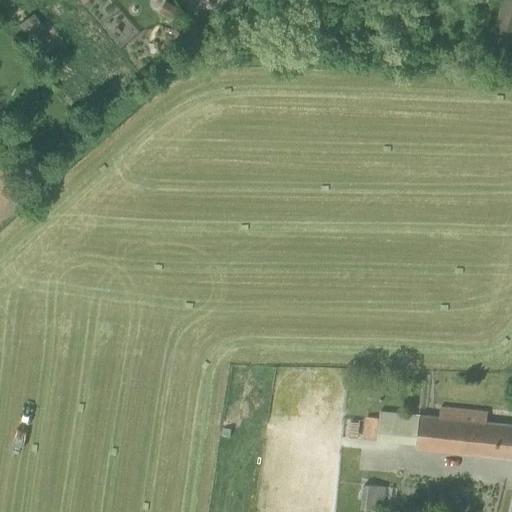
[(167,2),(160,15),(172,21),(179,8),(167,2)]
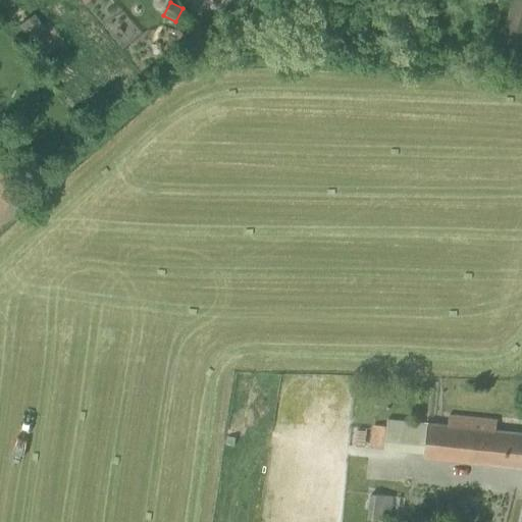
[(35,13),(17,25),(28,40),(30,39),(33,44),(45,35),(42,31),(45,29),(35,13)]
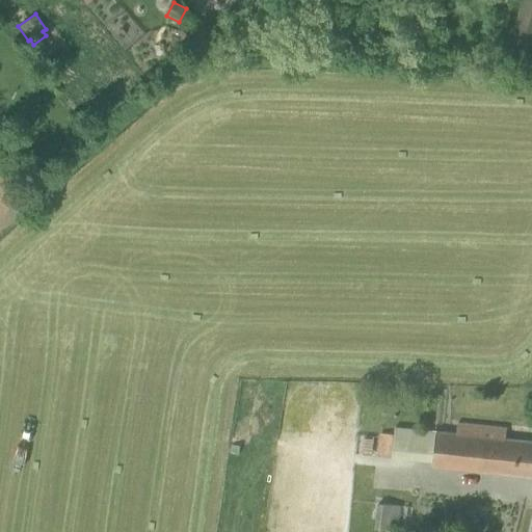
[(455,433),(435,430),(395,426),(394,433),(379,432),(377,455),(432,461),(432,463),(531,475),(531,442),(505,439),(506,428),(457,423),(455,433)]
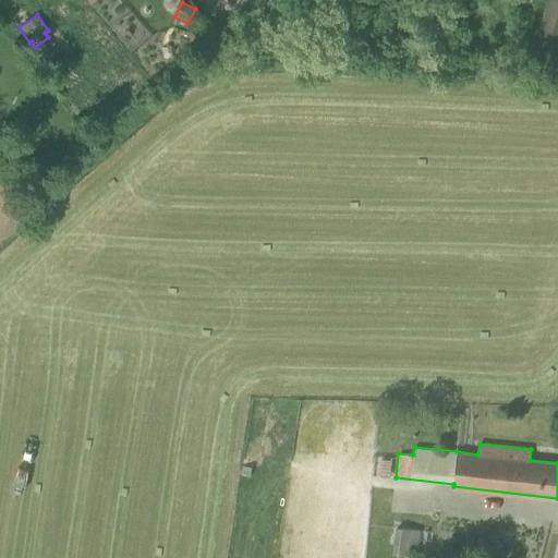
[(380,477),(390,477),(391,460),(381,460),(380,477)]
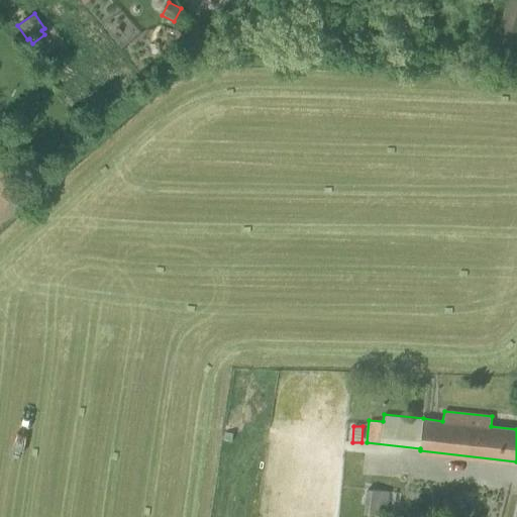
[(386,515),(389,491),(367,489),(364,513),(386,515)]
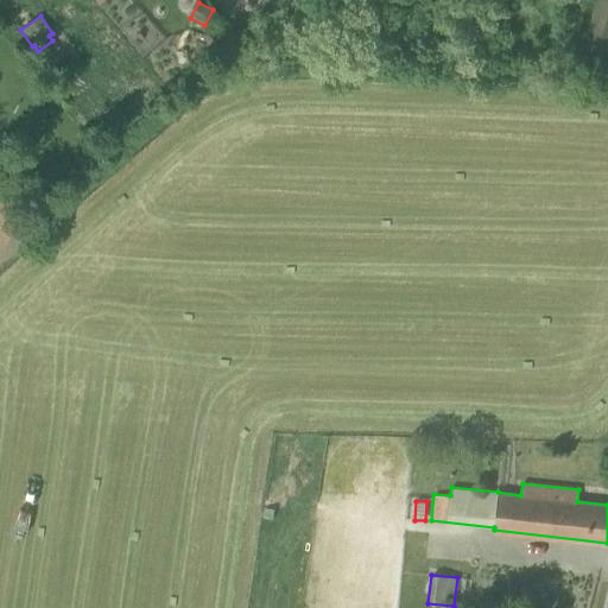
[(457,577),(454,606),(468,607),(472,580),(457,577)]
